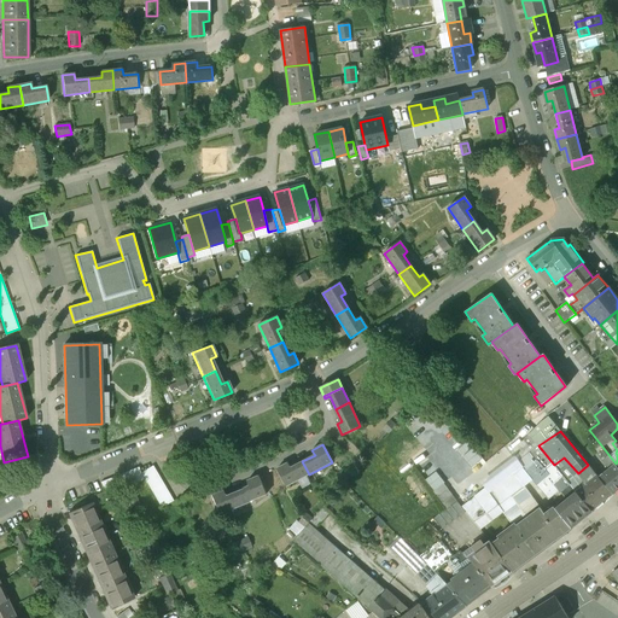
[(302,461),(291,468),(287,464),(277,468),(286,487),(309,474),(302,461)]
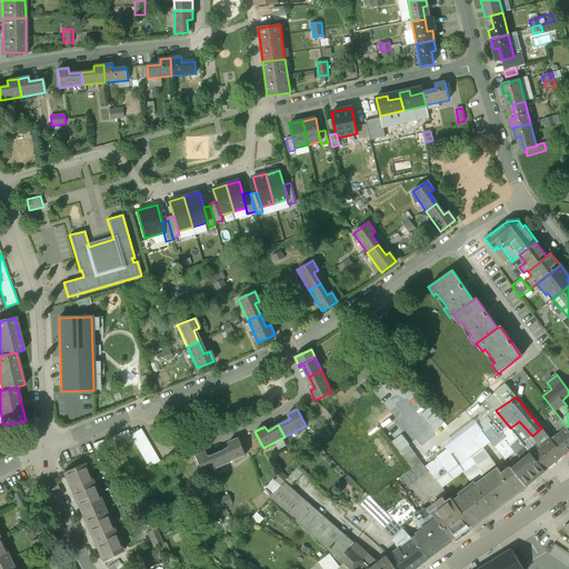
[(568,429),(567,427),(551,439),(563,456),(568,450),(568,429)]
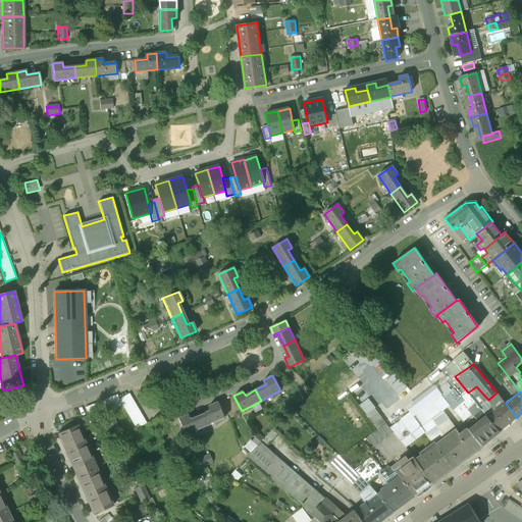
[(116,395),(85,408),(89,418),(121,406),(136,429),(146,423),(128,394),(118,400),(116,395)]
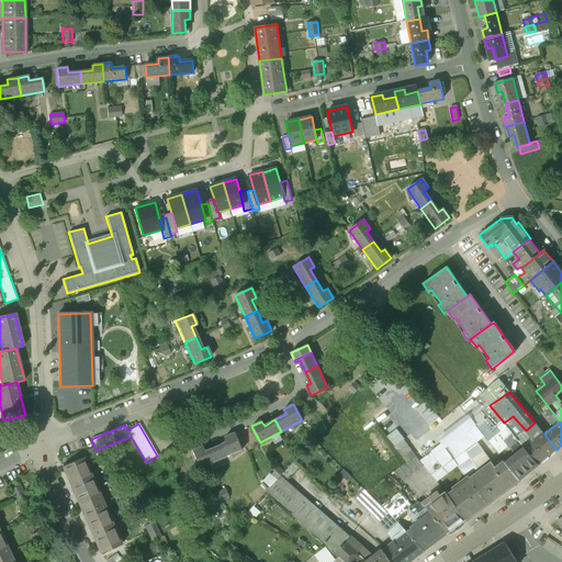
[(317,434),(313,429),(306,437),(311,441),(317,434)]
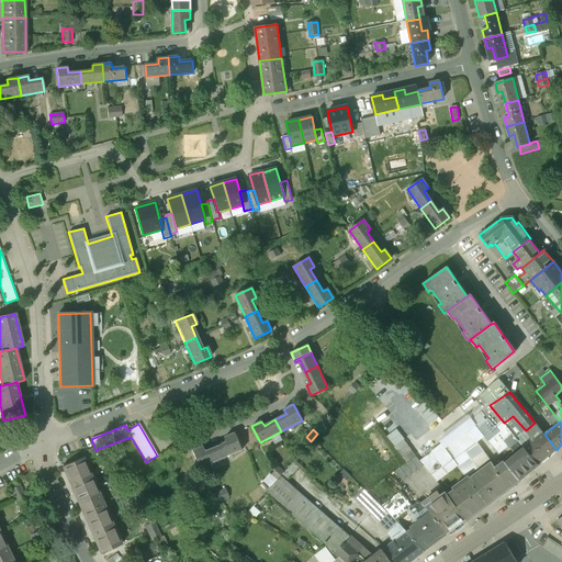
[(544,434),(541,431),(527,442),(529,445),(525,448),(538,464),(557,450),(544,434)]
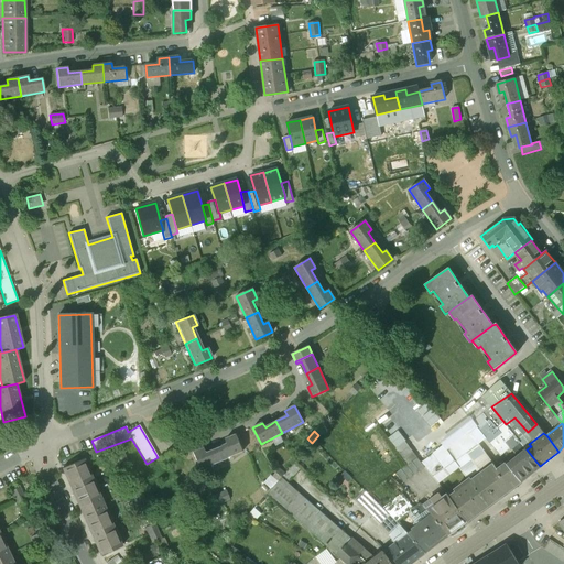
[(228,444),(216,448),(220,461),(242,452),(236,435),(226,438),(228,444)]
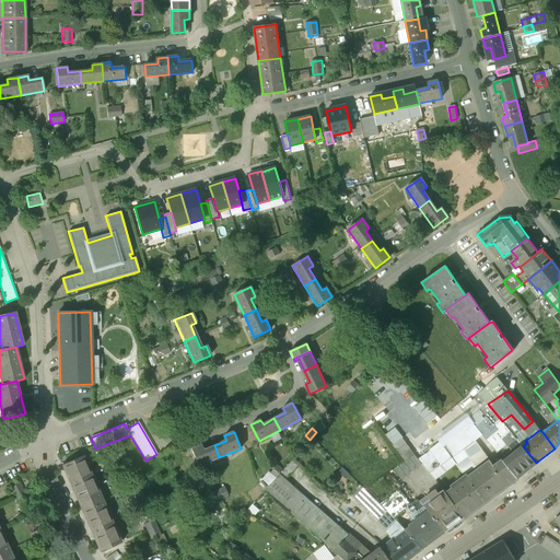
[(465,433),(423,463),(431,474),(451,459),(471,443),(465,433)]
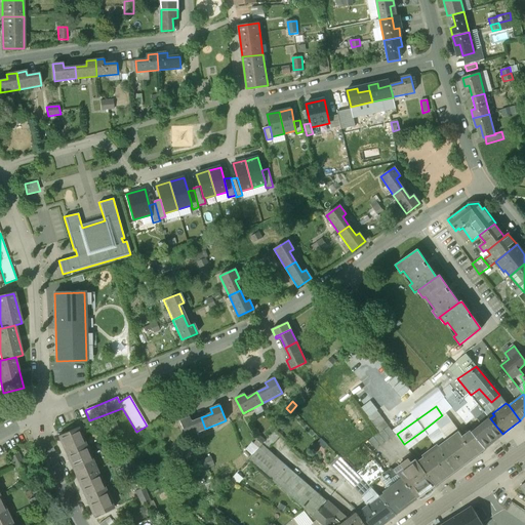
[(490,418),(484,411),(476,418),(481,425),(472,433),(485,449),(502,434),(490,418)]
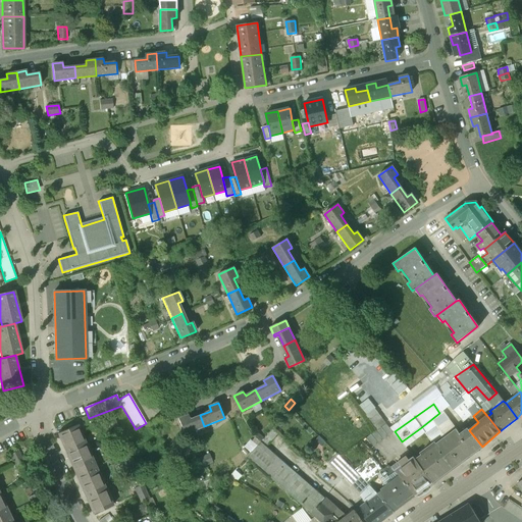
[(111,411),(103,414),(108,428),(116,425),(111,411)]
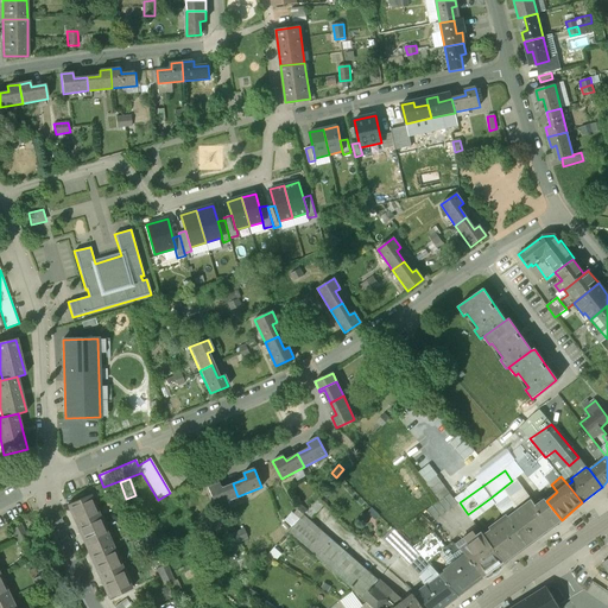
[(536,506),(515,479),(512,481),(489,499),(504,517),(489,527),(492,530),(483,536),(505,562),(552,527),(562,520),(546,501),(545,499),(536,506)]
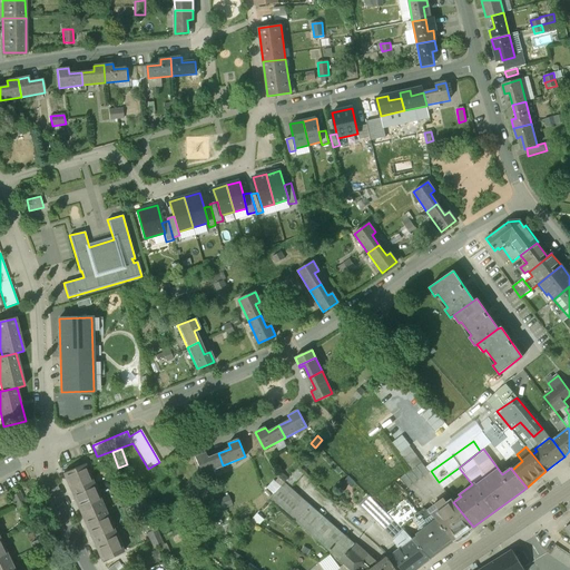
[(218,453),(206,458),(204,453),(194,458),(200,474),(223,465),(218,453)]
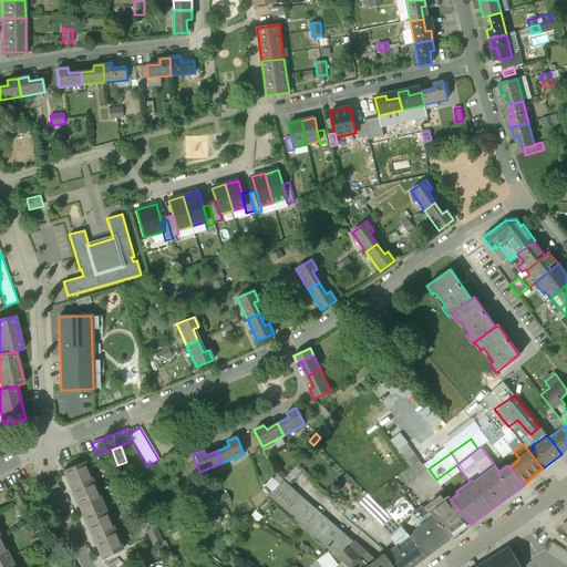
[(419,460),(398,475),(406,485),(411,482),(412,482),(422,473),(423,474),(428,470),(419,460)]
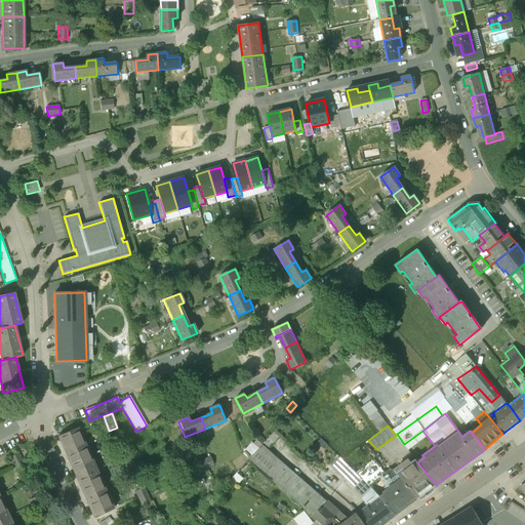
[(95,469),(78,428),(58,436),(76,477),(95,469)]
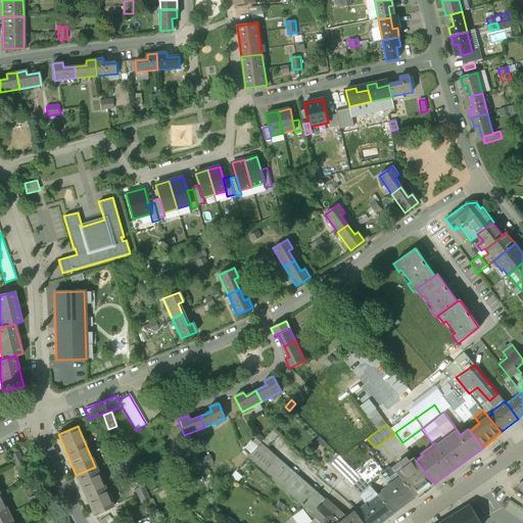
[(259,435),(253,442),(258,446),(265,439),(259,435)]
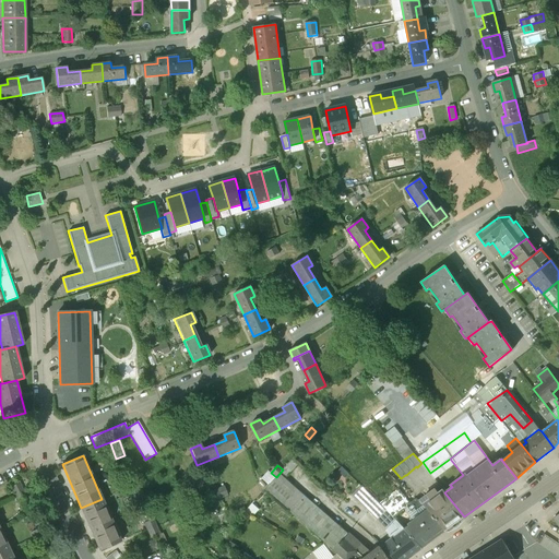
[(142,495),(135,479),(127,484),(133,499),(142,495)]
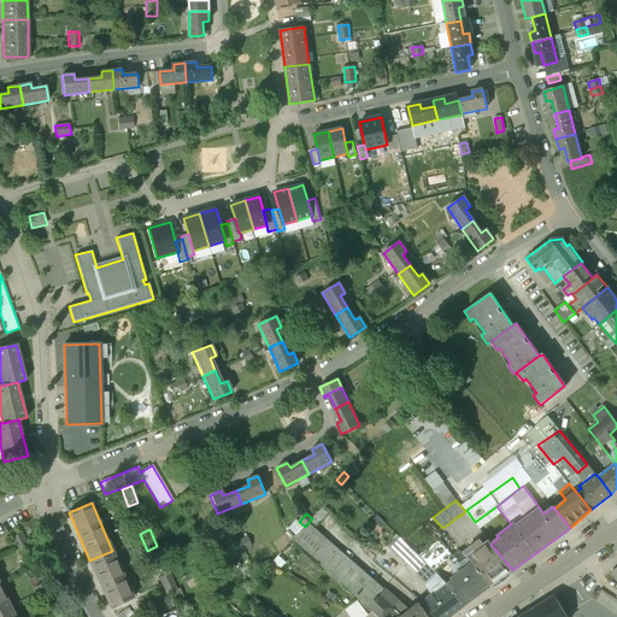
[(22,533),(12,536),(21,553),(30,550),(22,533)]
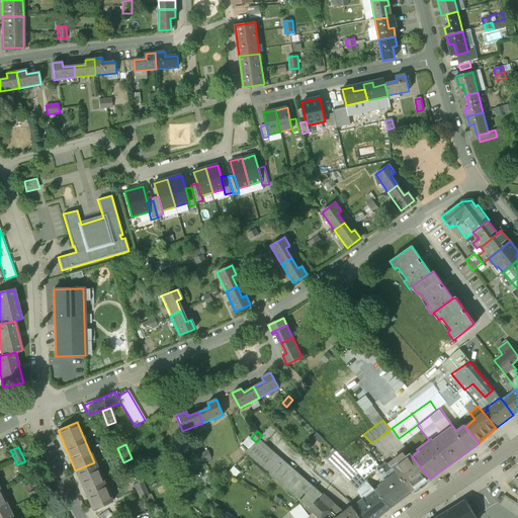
[(207,450),(200,453),(203,462),(210,459),(207,450)]
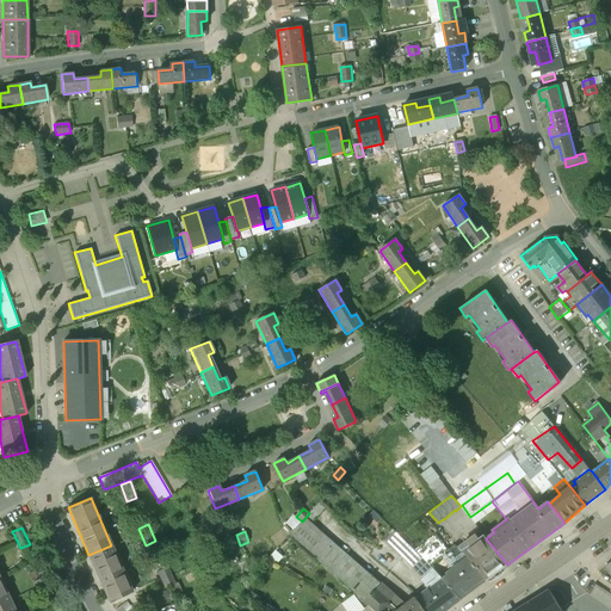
[(432,569),(395,531),(386,541),(413,567),(413,568),(424,578),(432,569)]
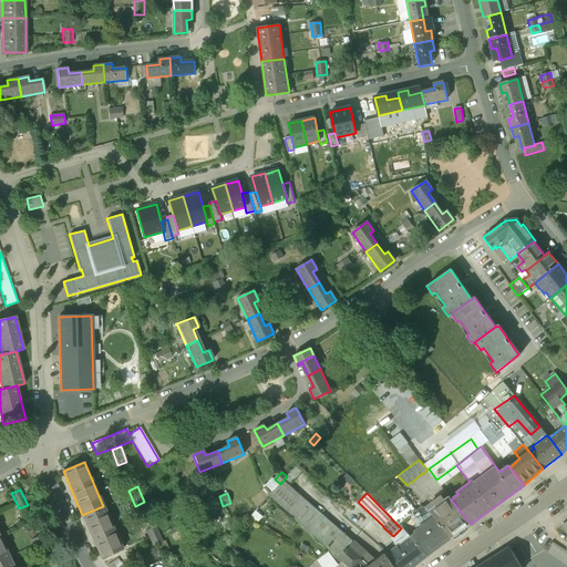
[(219,496),(212,500),(215,509),(223,506),(219,496)]
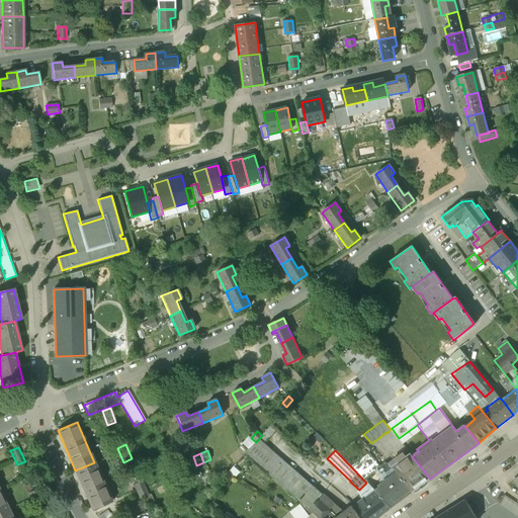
[(411,454),(405,457),(403,454),(389,464),(397,473),(398,475),(412,492),(414,491),(422,485),(422,484),(430,479),(412,456),(411,454)]
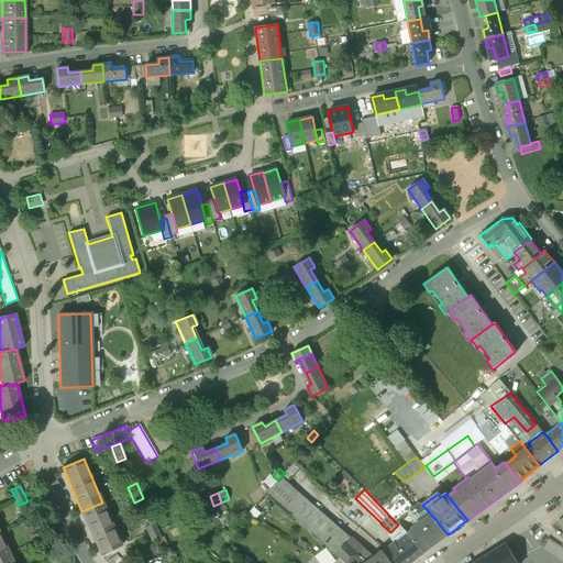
[(121,544),(102,503),(81,511),(100,554),(121,544)]
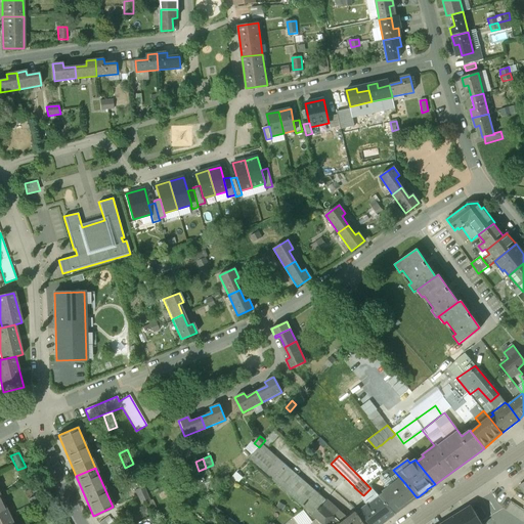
[(326,500),(298,476),(285,491),(323,523),(341,523),(342,523),(322,506),(326,500)]
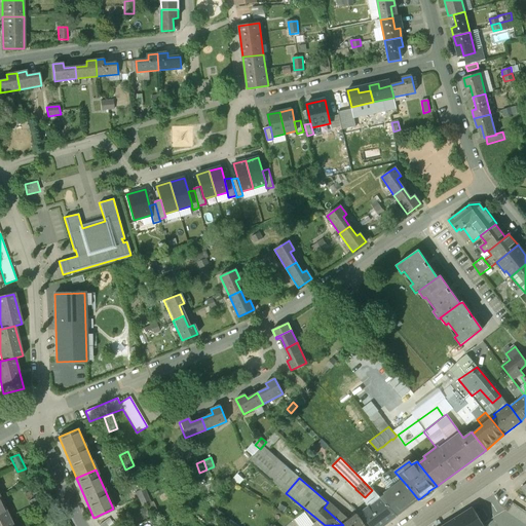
[(403,481),(395,488),(393,487),(385,493),(386,494),(380,498),(381,498),(398,515),(418,499),(404,482),(403,481)]
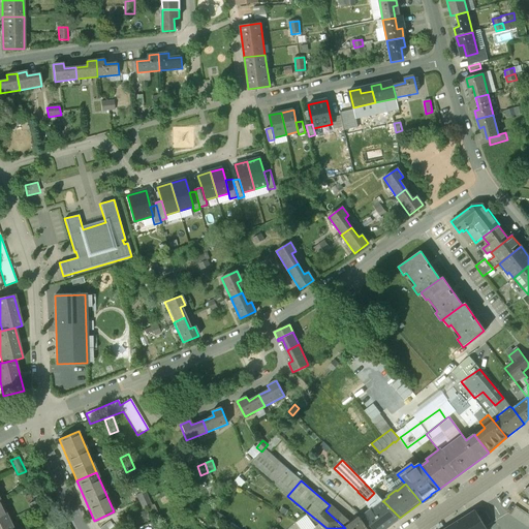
[(146,492),(136,495),(144,509),(152,506),(146,492)]
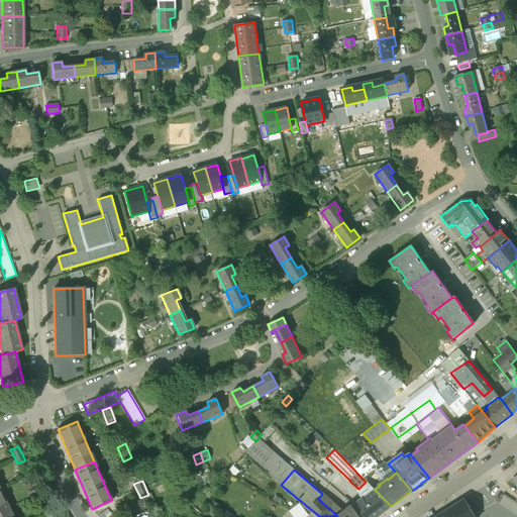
[(38,488),(29,492),(35,506),(44,502),(38,488)]
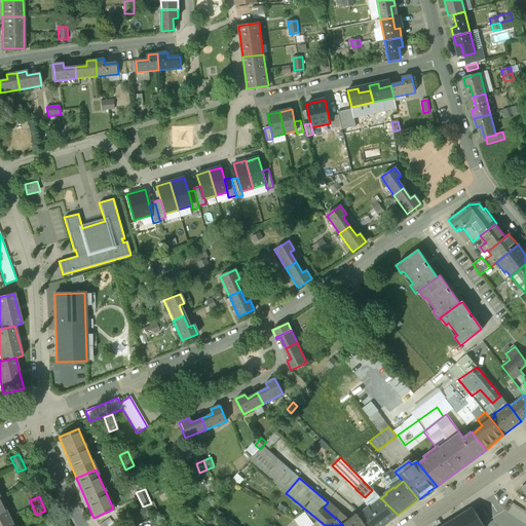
[(381,498),(370,506),(369,505),(364,510),(365,511),(359,515),(367,525),(382,525),(398,515),(381,498)]
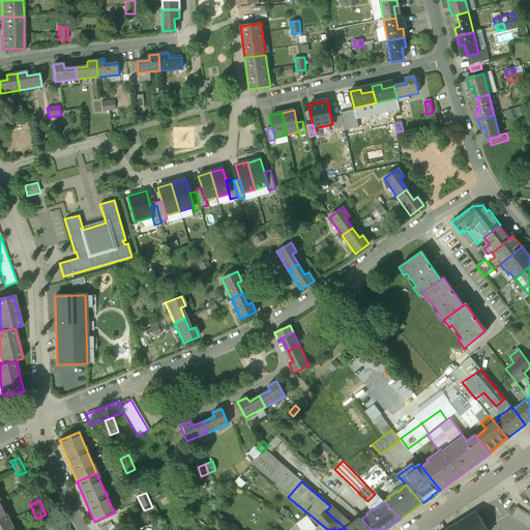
[(0,527),(9,523),(0,503),(0,527)]
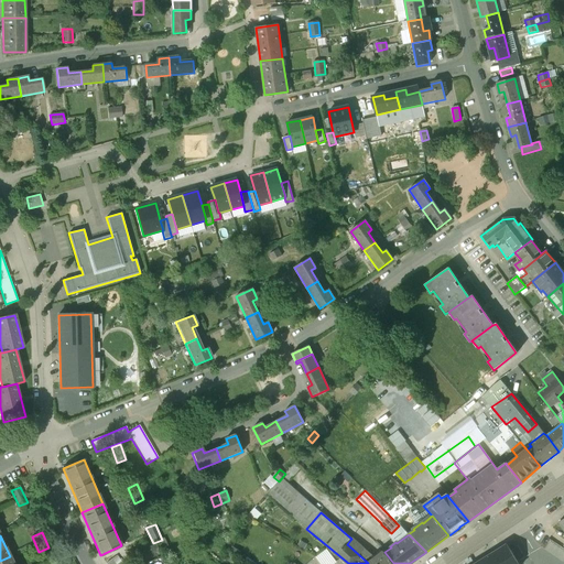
[(519,563),(507,544),(475,563),(519,563)]
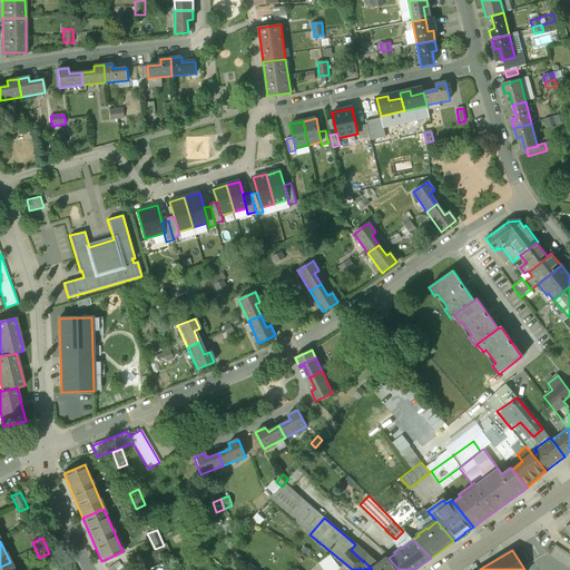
[(331,557),(320,564),(323,569),(335,569),(338,568),(331,557)]
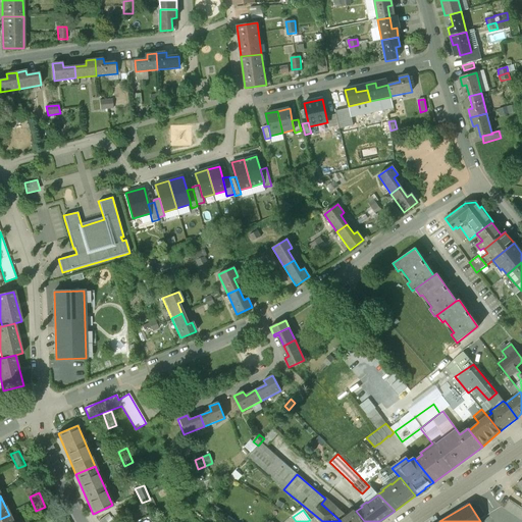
[(356,511),(341,521),(340,521),(364,521),(356,511)]
